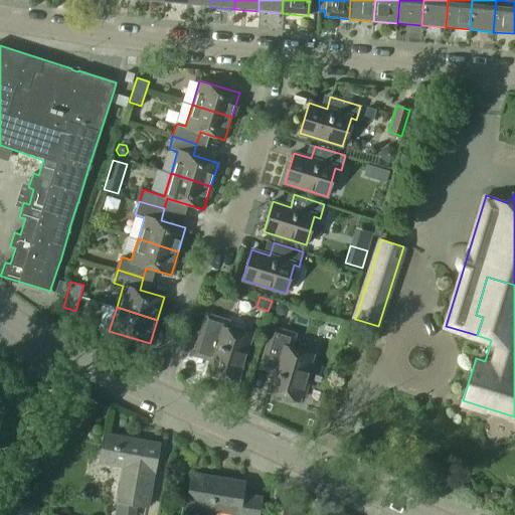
[(197,348),(212,353),(220,327),(225,329),(227,322),(206,316),(197,348)]
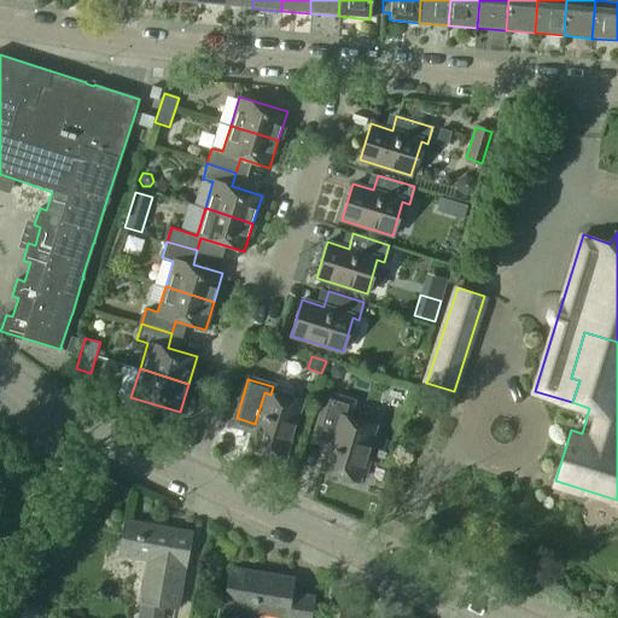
[(264,392),(255,424),(248,448),(285,459),(302,404),(270,395),(264,392)]
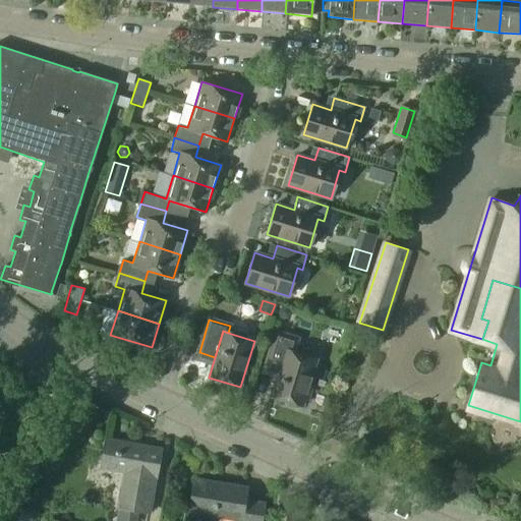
[(276,332),(268,359),(281,363),(271,396),(302,406),(303,402),(307,403),(311,389),(307,388),(316,359),(294,352),(298,339),(276,332)]
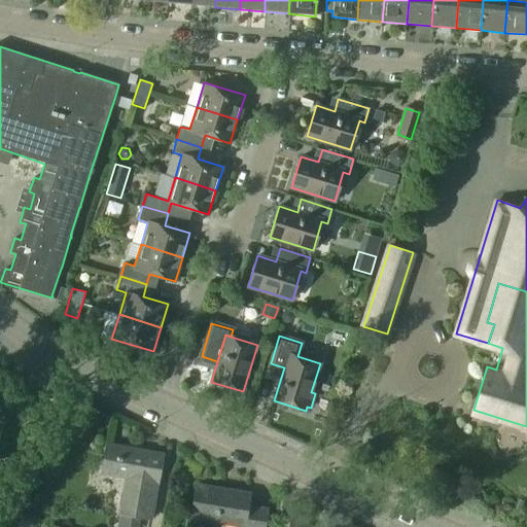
[(79,400),(72,411),(78,416),(86,406),(79,400)]
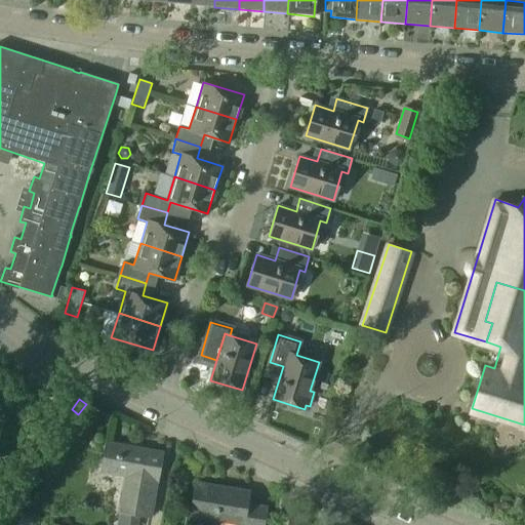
[(120,512),(118,524),(136,524),(139,516),(150,517),(156,481),(157,481),(162,452),(107,443),(102,472),(125,476),(119,512),(120,512)]
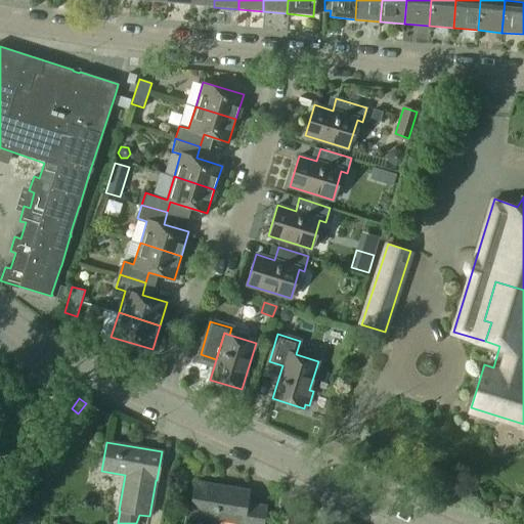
[(242,523),(263,523),(266,507),(246,503),(248,490),(195,482),(190,514),(242,522),(242,523)]
